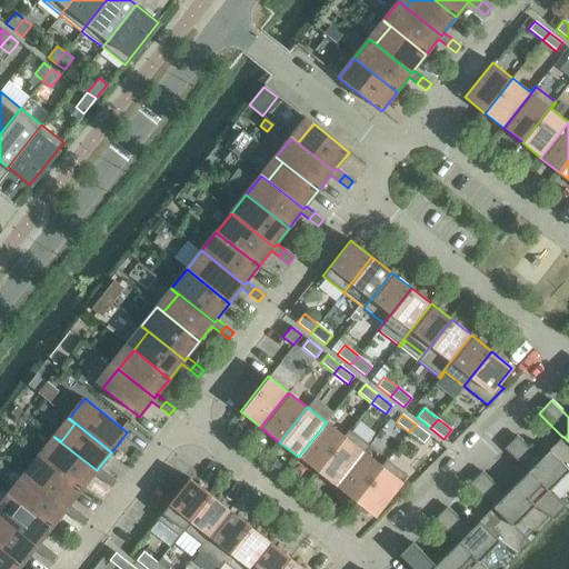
[(343,436),(326,422),(298,457),(317,471),(350,430),(348,430),(343,436)]
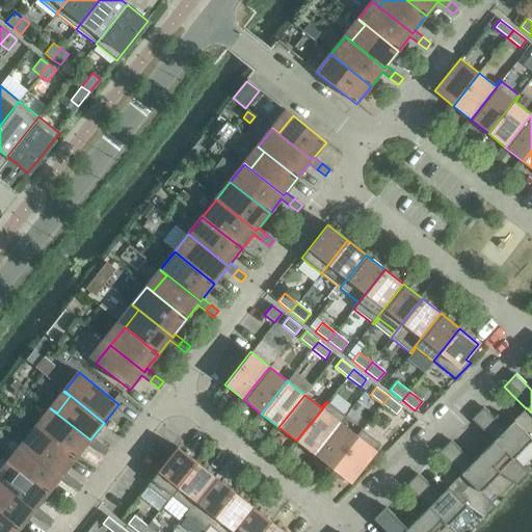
[(395,415),(401,407),(389,397),(382,404),(395,415)]
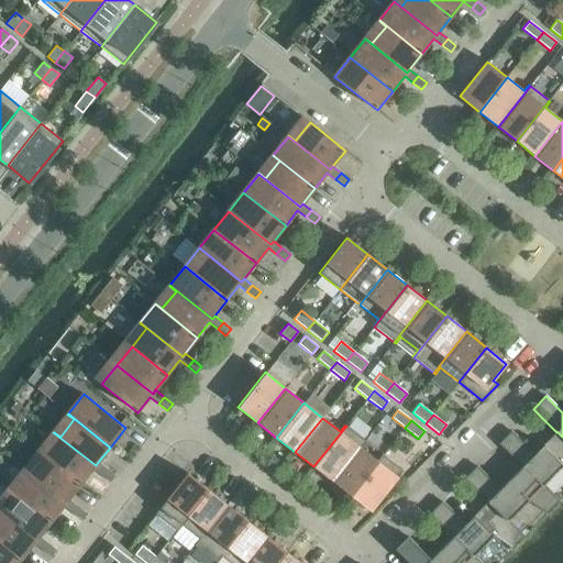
[(313,466),(332,482),(364,441),(346,426),(313,466)]
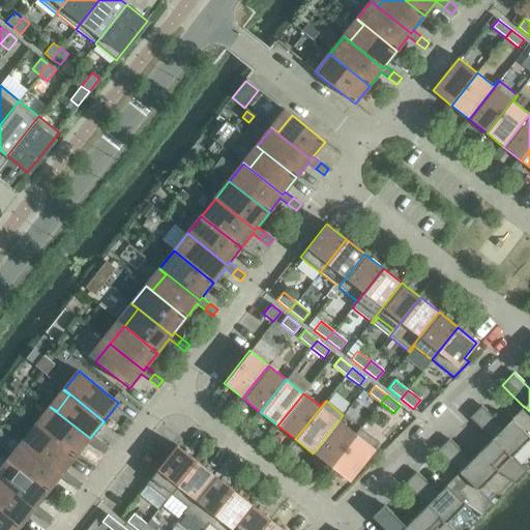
[(510,458),(511,457),(529,439),(529,411),(524,406),(524,407),(503,428),(481,406),(469,418),(491,440),(492,439),(510,458)]
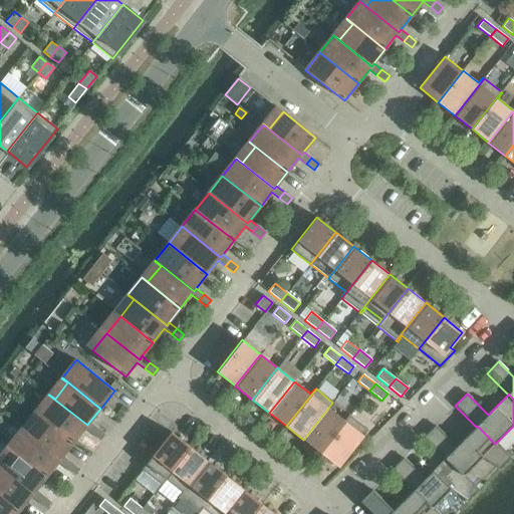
[(35,412),(73,442),(84,429),(92,435),(97,429),(89,422),(87,425),(48,395),(35,412)]
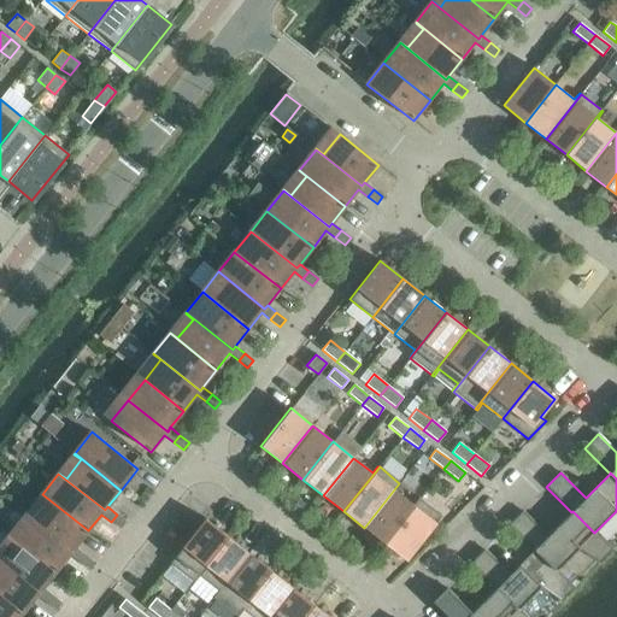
[(401,485),(399,483),(364,528),(385,544),(419,499),(418,498),(413,505),(395,491),(401,485)]
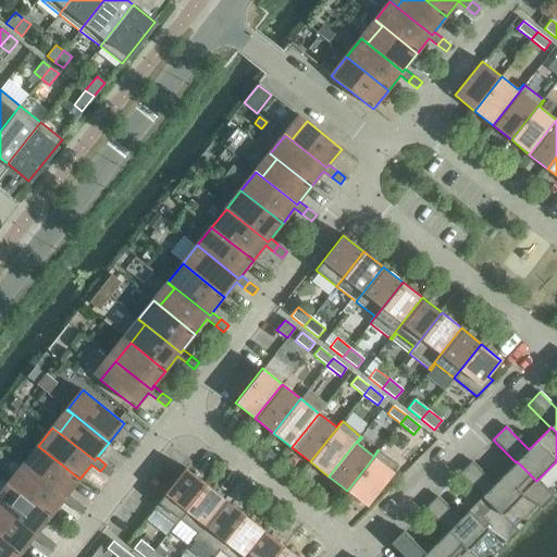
[(65,497),(67,494),(79,479),(38,446),(24,465),(65,497)]
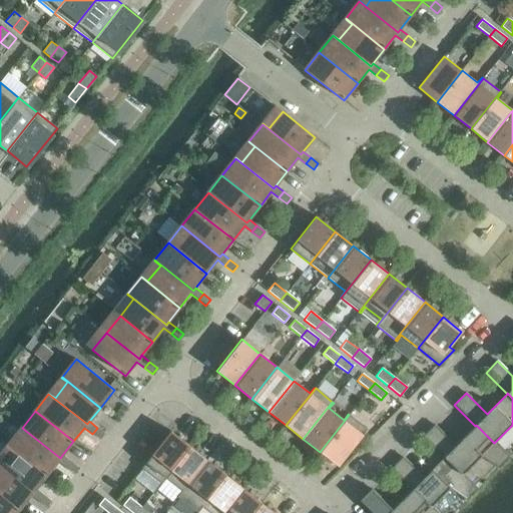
[(367,429),(349,415),(320,452),(338,466),(367,429)]
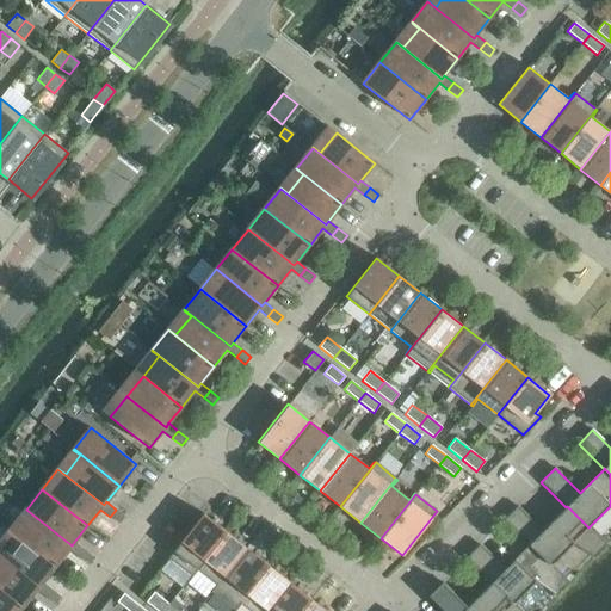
[(551,566),(553,565),(573,544),(593,559),(608,544),(590,526),(588,528),(567,506),(566,507),(542,531),(517,506),(504,519),(529,544),(551,566)]
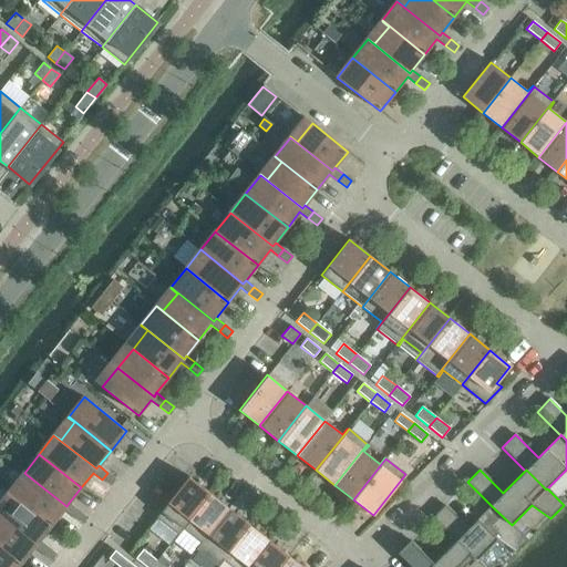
[(66,506),(24,473),(23,473),(30,478),(17,496),(10,491),(9,492),(52,525),(64,509),(72,517),(78,509),(69,503),(66,506)]
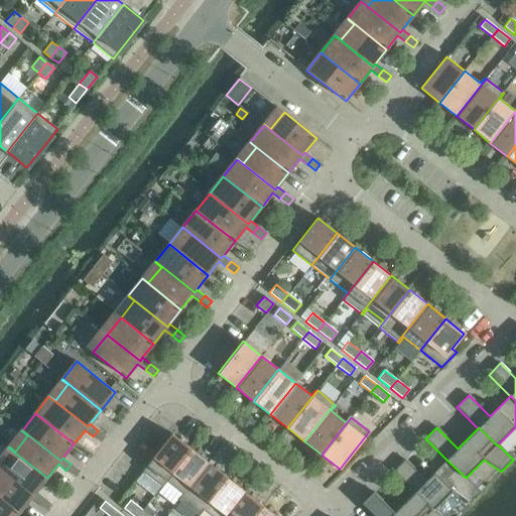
[(100,442),(105,436),(98,430),(93,436),(100,442)]
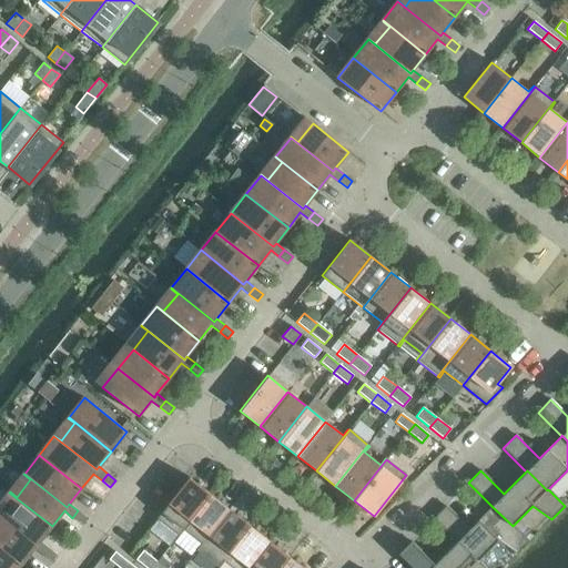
[(176,536),(210,494),(189,477),(156,519),(176,536)]
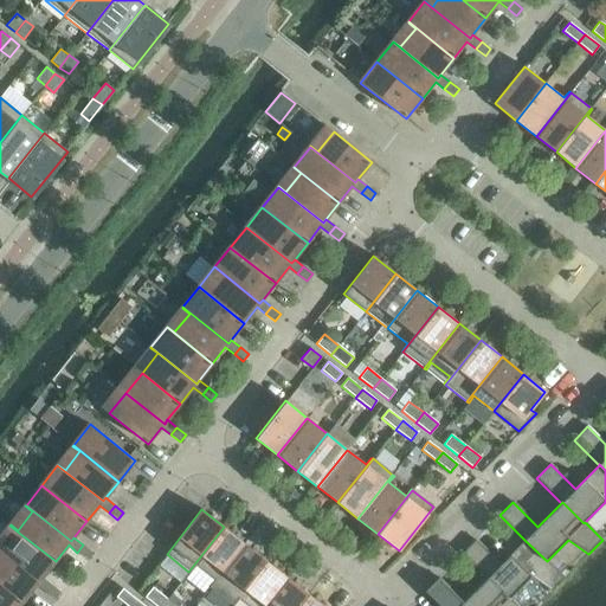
[(0,549),(39,581),(43,578),(56,561),(10,526),(0,537),(0,549)]
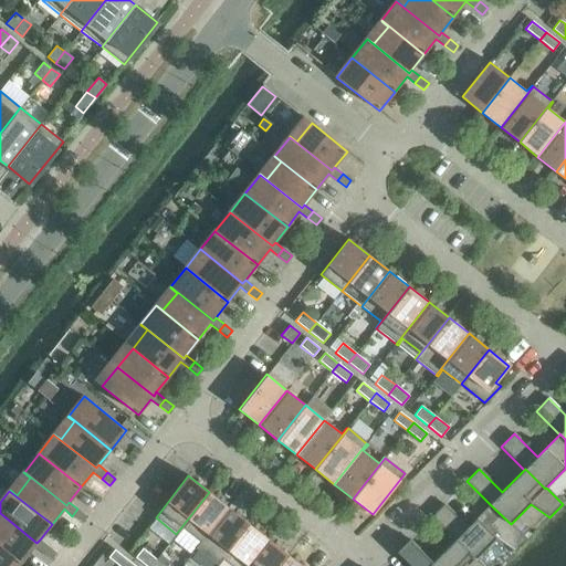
[(195,548),(196,549),(229,507),(209,492),(176,534),(178,534),(182,528),(200,542),(195,548)]
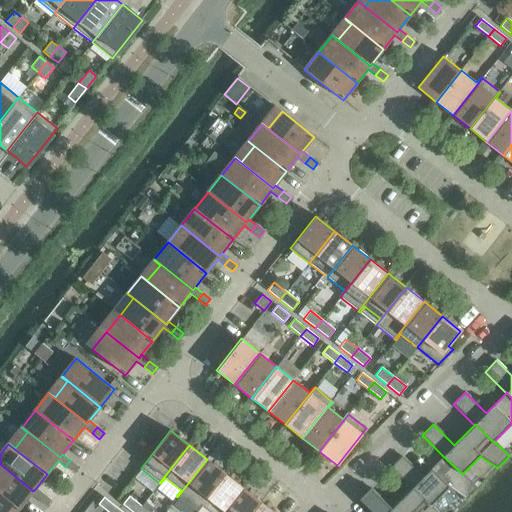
[(477,488),(473,484),(463,473),(462,474),(443,456),(423,477),(402,456),(390,467),(411,488),(412,488),(430,506),(431,505),(448,488),(466,500),(477,488)]
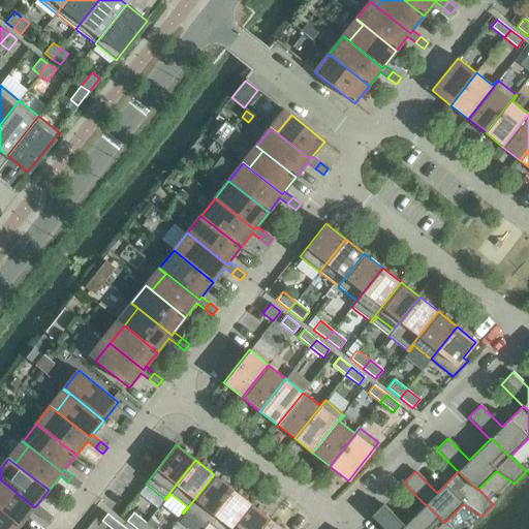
[(201,528),(232,489),(214,474),(183,514),(201,528)]
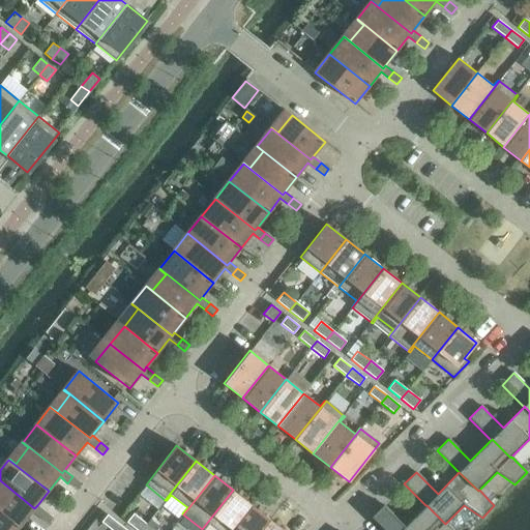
[(76,489),(81,482),(72,476),(67,483),(76,489)]
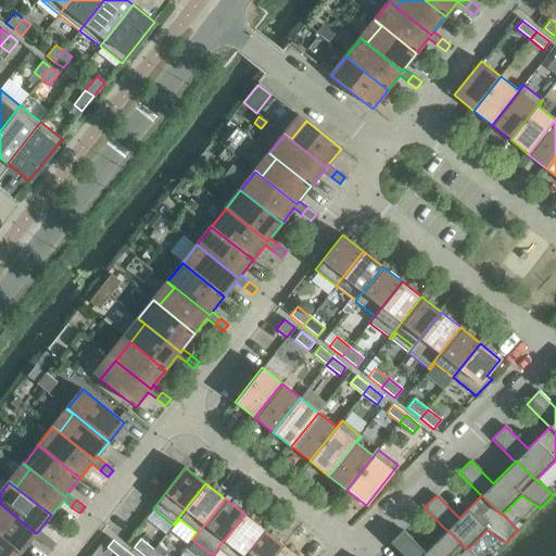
[(0,534),(22,552),(34,536),(41,543),(47,536),(39,530),(36,533),(0,504),(0,534)]
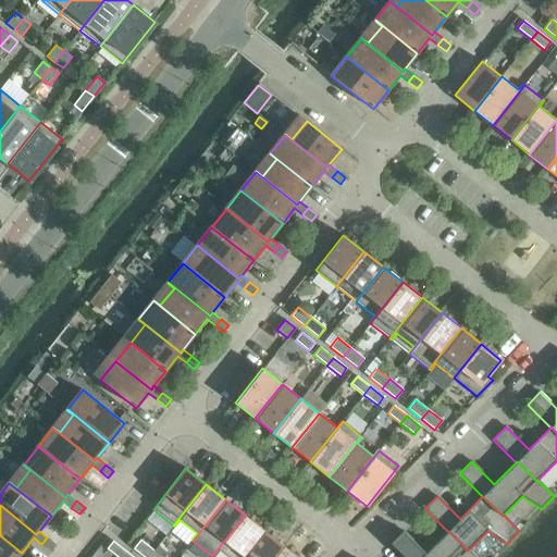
[(213,556),(219,551),(226,556),(243,556),(264,531),(245,515),(212,556),(213,556)]
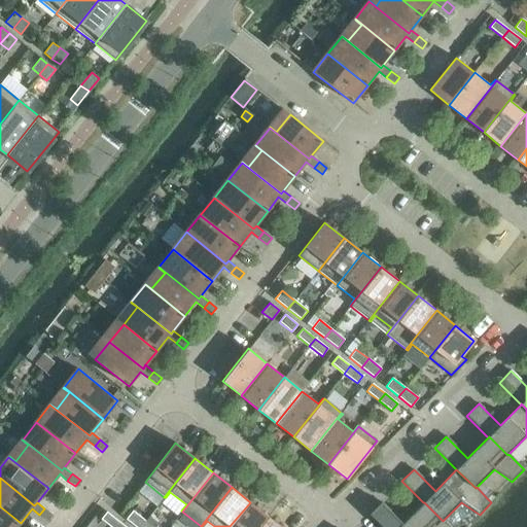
[(250,502),(230,526),(259,526),(269,517),(250,502)]
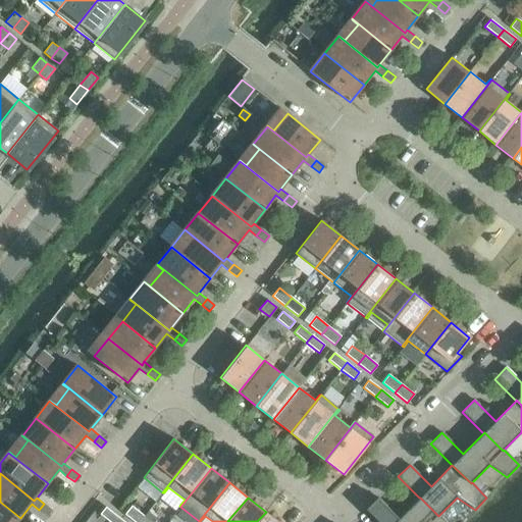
[(446,521),(439,515),(438,516),(420,498),(419,498),(399,519),(377,498),(366,509),(378,521),(446,521)]
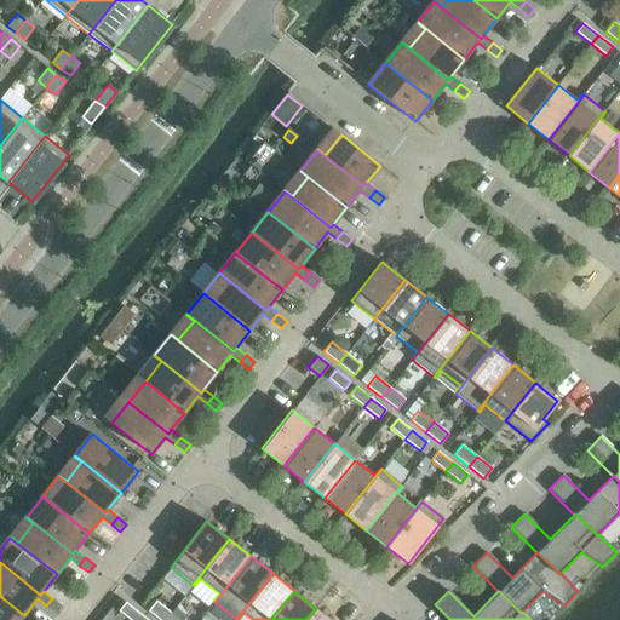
[(19,619),(24,615),(0,596),(0,619),(19,619)]
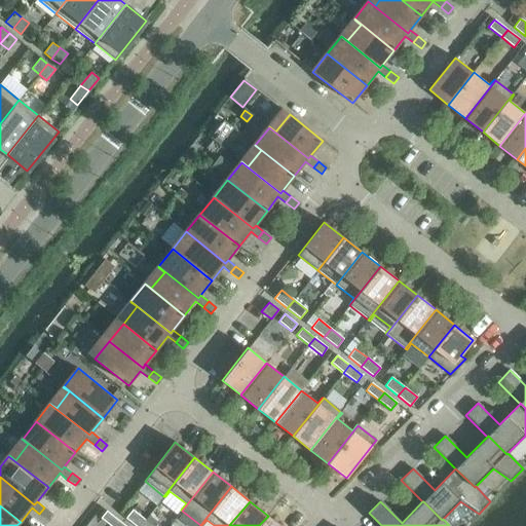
[(47,520),(52,514),(44,508),(39,514),(47,520)]
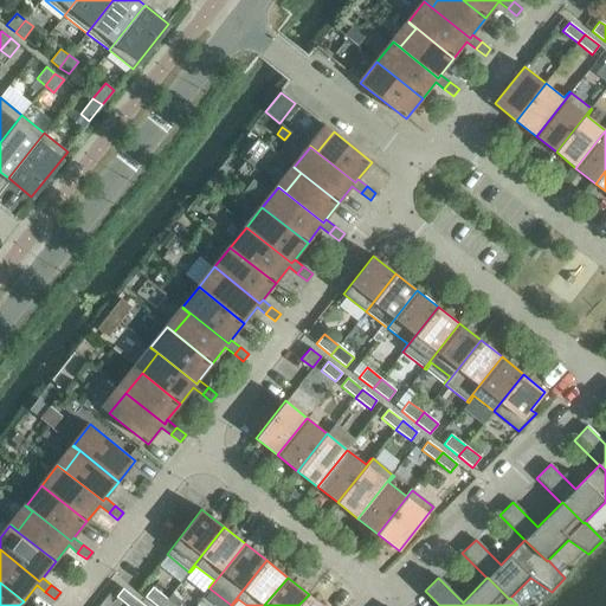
[(155,605),(161,605),(167,599),(153,587),(144,598),(155,605)]
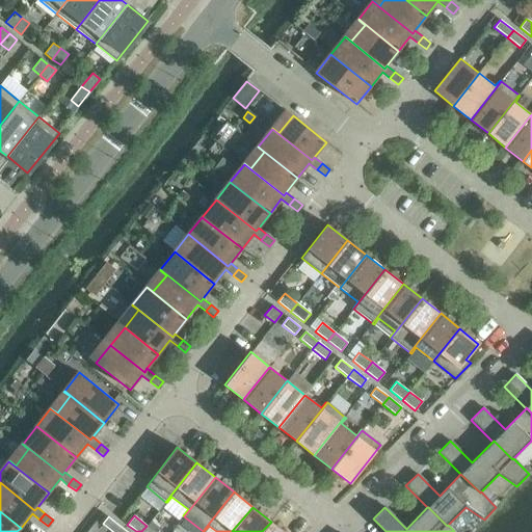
[(111,531),(115,531),(121,527),(107,516),(102,524),(111,531)]
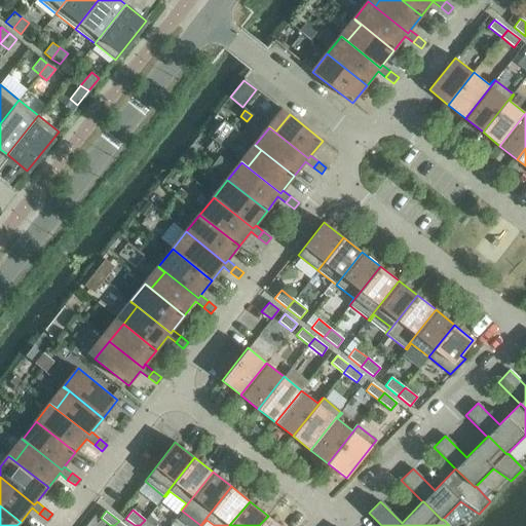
[(280,525),(268,516),(259,525),(280,525)]
